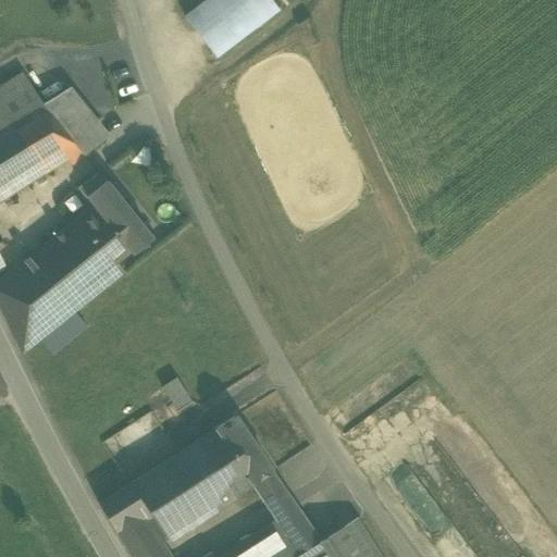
[(207,0),(185,17),(214,58),(277,10),(269,0),(207,0)]
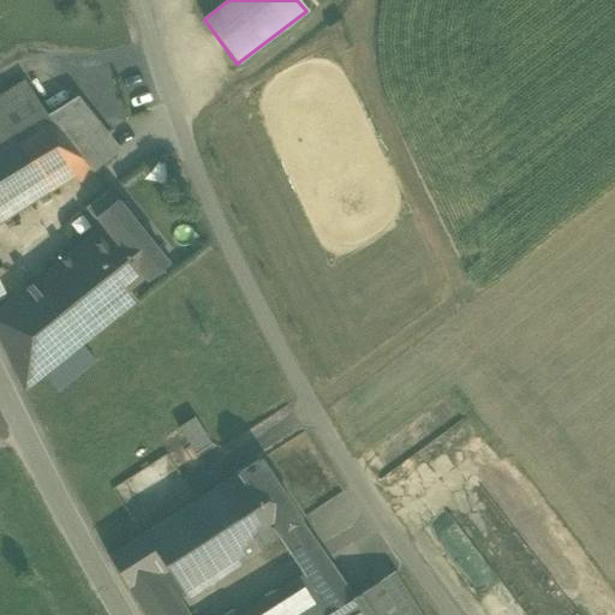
[(24,81),(0,95),(0,144),(11,139),(36,123),(46,117),(24,81)]
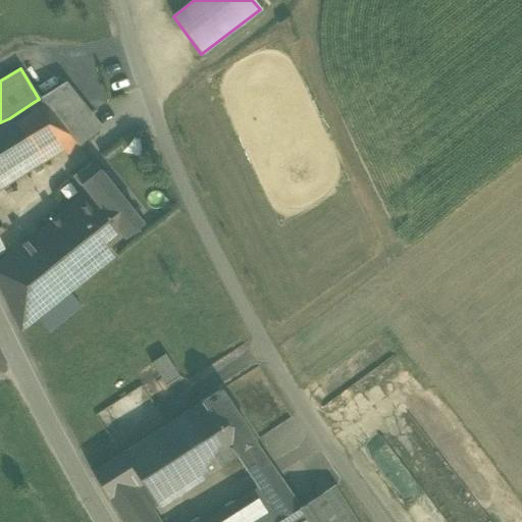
[(92,118),(64,84),(39,99),(69,136),(89,121),(92,118)]
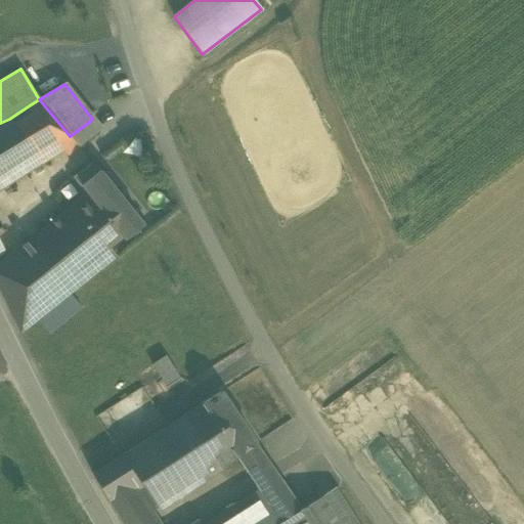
[(70,136),(39,99),(31,104),(61,151),(66,157),(80,148),(79,147),(70,136)]
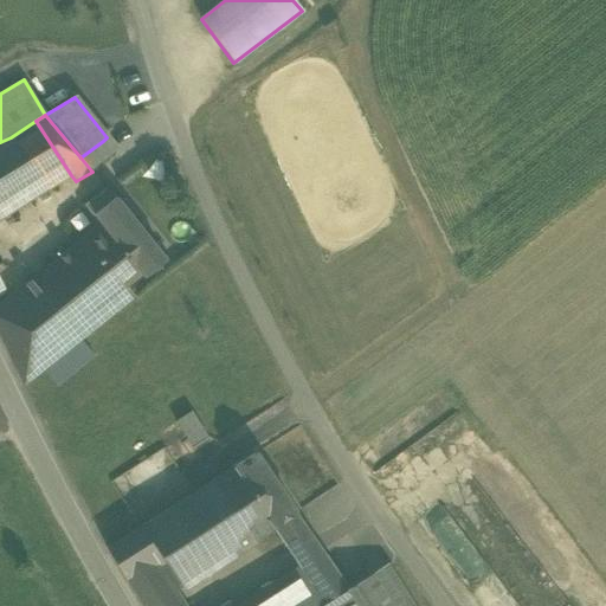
[(71,175),(36,121),(11,137),(45,192),(71,175)]
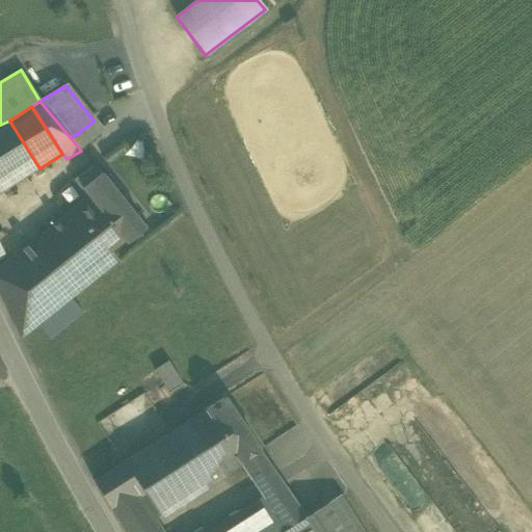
[(0,125),(0,192),(40,168),(9,121),(0,125)]
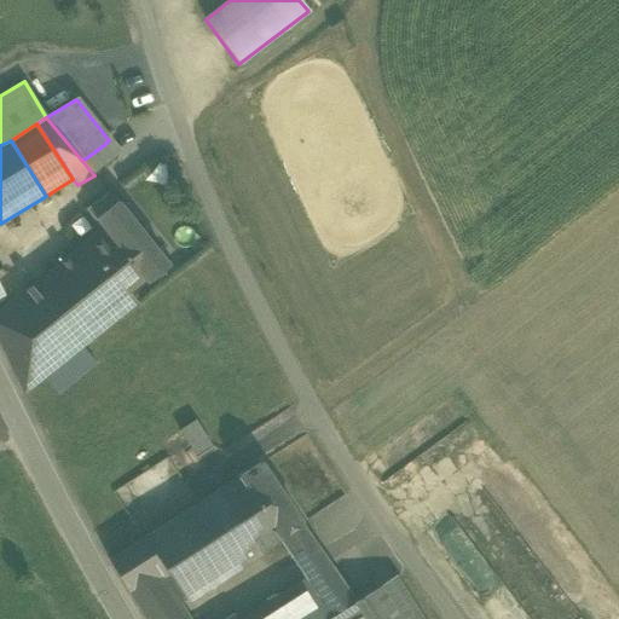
[(105,144),(82,161),(93,174),(115,156),(105,144)]
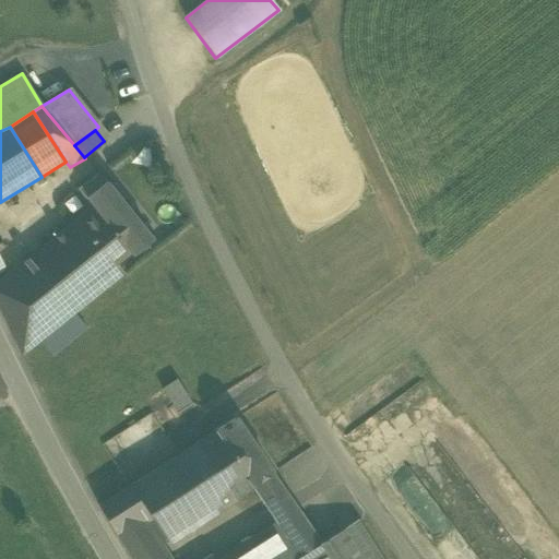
[(97,174),(79,189),(86,199),(106,183),(97,174)]
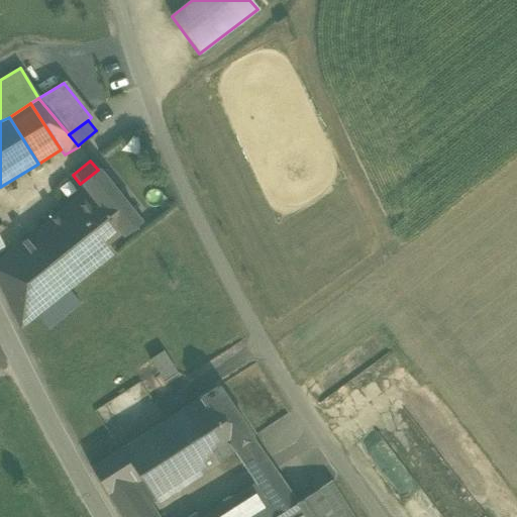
[(140,222),(98,170),(80,184),(86,192),(122,236),(140,222)]
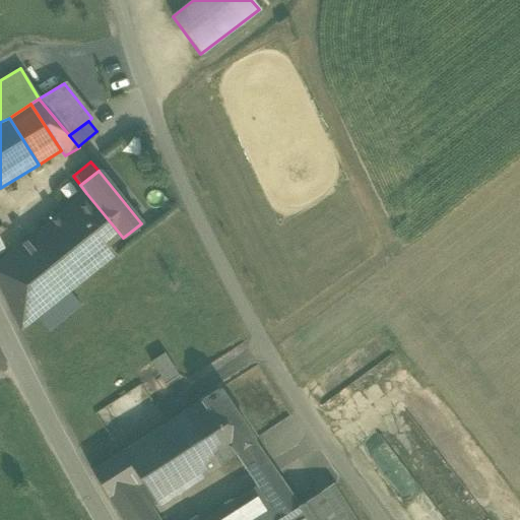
[(86,193),(0,260),(0,291),(19,331),(37,317),(68,293),(114,256),(109,249),(123,238),(86,193)]
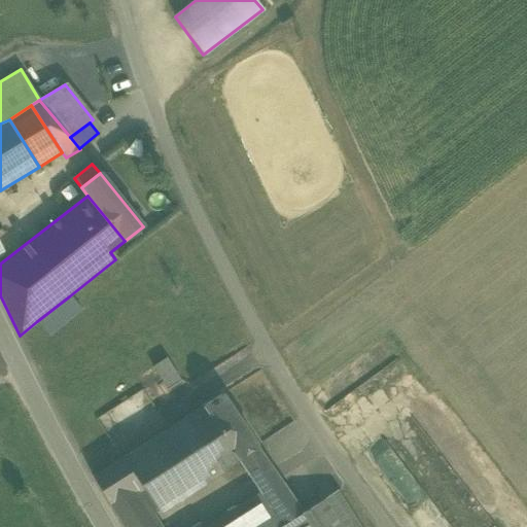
[(69,296),(37,321),(47,335),(79,309),(69,296)]
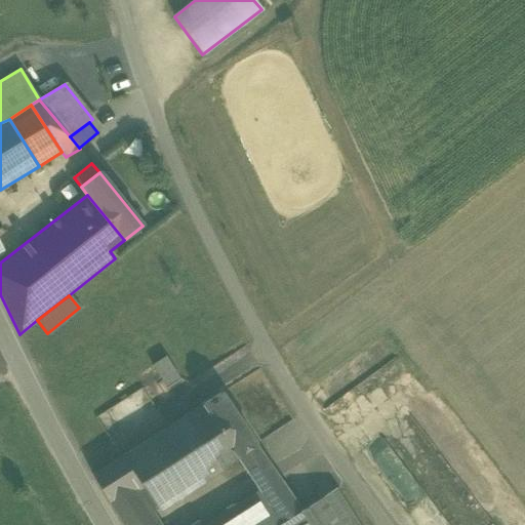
[(166,358),(152,366),(166,389),(179,379),(166,358)]
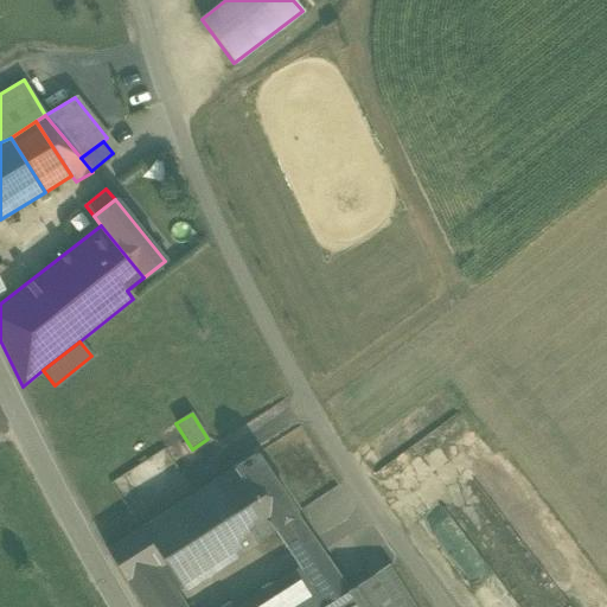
[(138,503),(144,483),(161,489),(166,473),(172,474),(177,459),(149,451),(142,472),(128,467),(119,497),(138,503)]
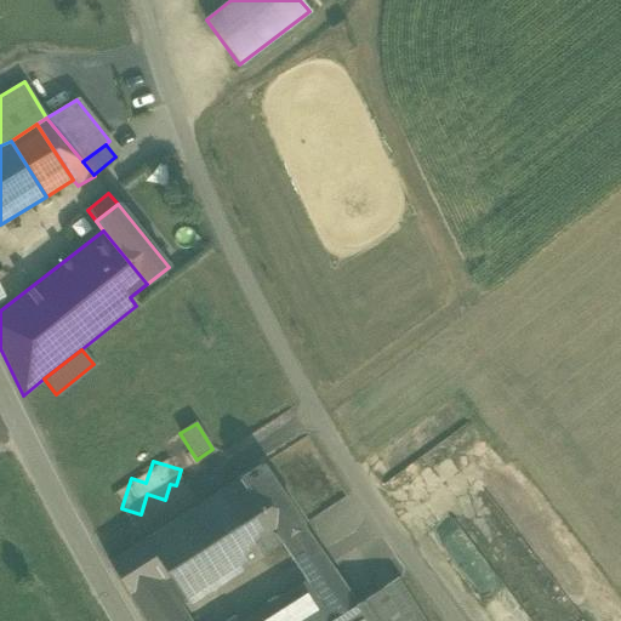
[(302,525),(261,465),(238,479),(280,540),(302,525)]
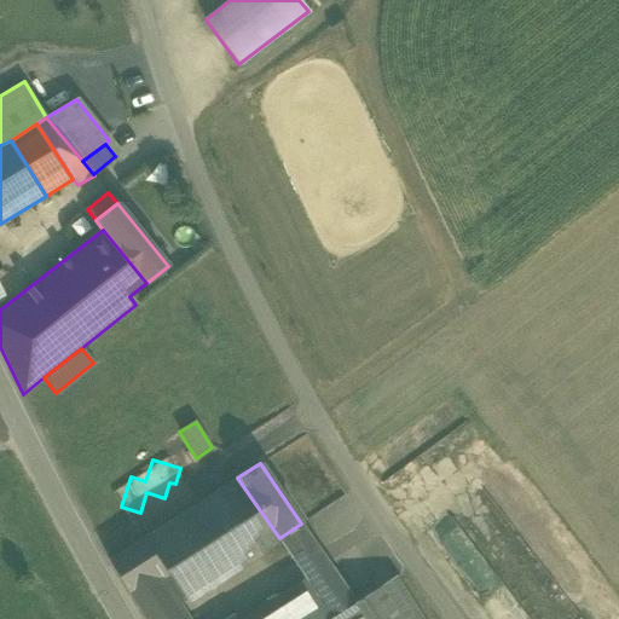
[(237,478),(138,542),(178,605),(279,538),(237,478)]
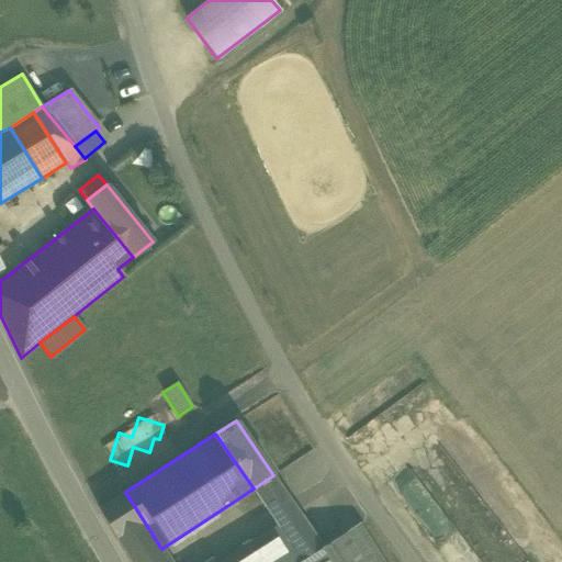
[(273,475),(254,489),(268,510),(288,497),(273,475)]
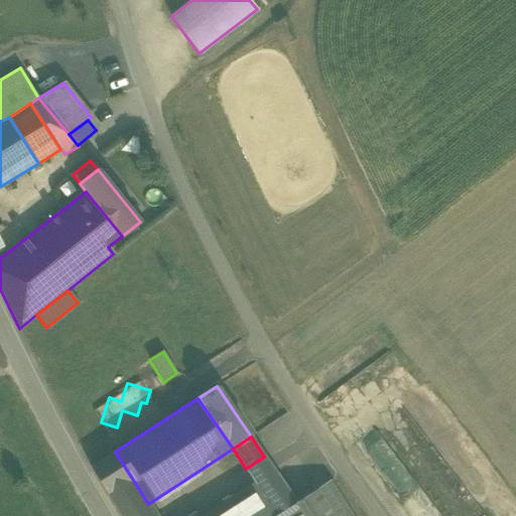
[(155,515),(148,504),(115,452),(90,467),(120,515),(155,515)]
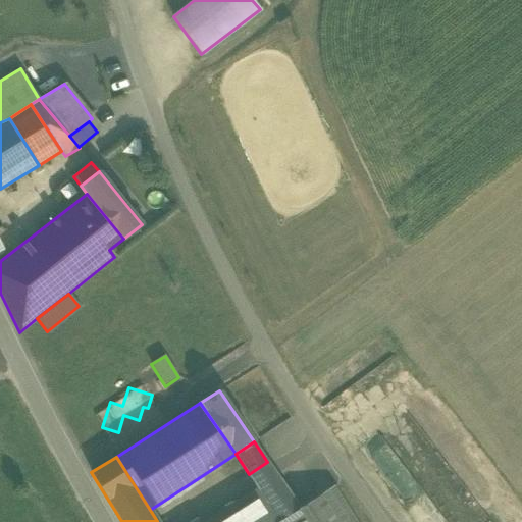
[(276,474),(226,508),(236,521),(276,521),(299,507),(299,506),(298,507),(276,474)]
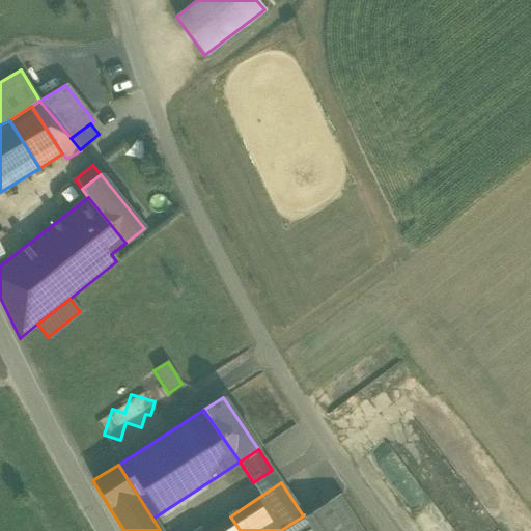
[(360,530),(338,496),(305,516),(304,515),(281,530),(360,530)]
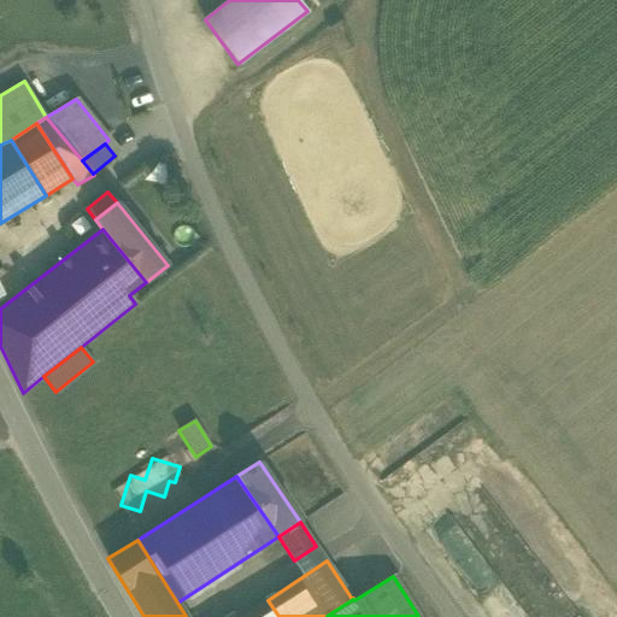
[(278,616),(268,600),(242,616),(234,616),(233,613),(227,616),(278,616)]
